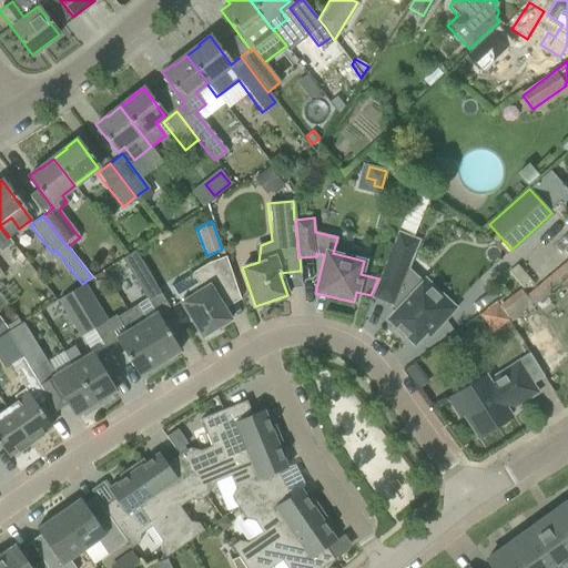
[(0,275),(2,274),(0,271),(0,250),(10,242),(7,237),(8,237),(0,227),(0,275)]
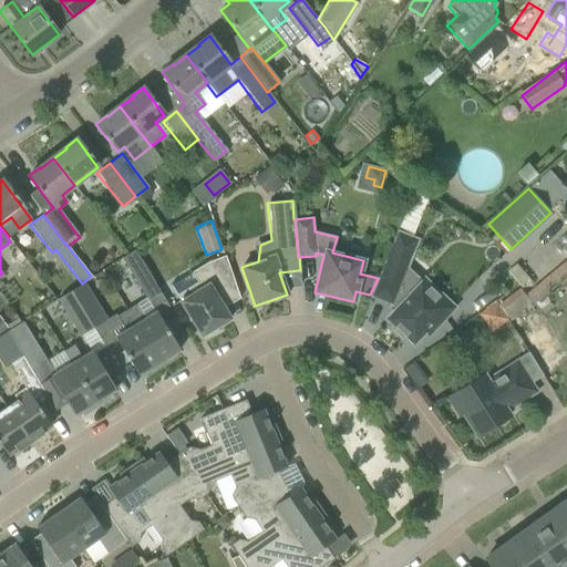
[(378,278),(370,295),(391,303),(392,300),(399,307),(388,319),(412,342),(424,330),(429,333),(453,308),(424,280),(421,284),(405,268),(416,240),(395,232),(378,278)]
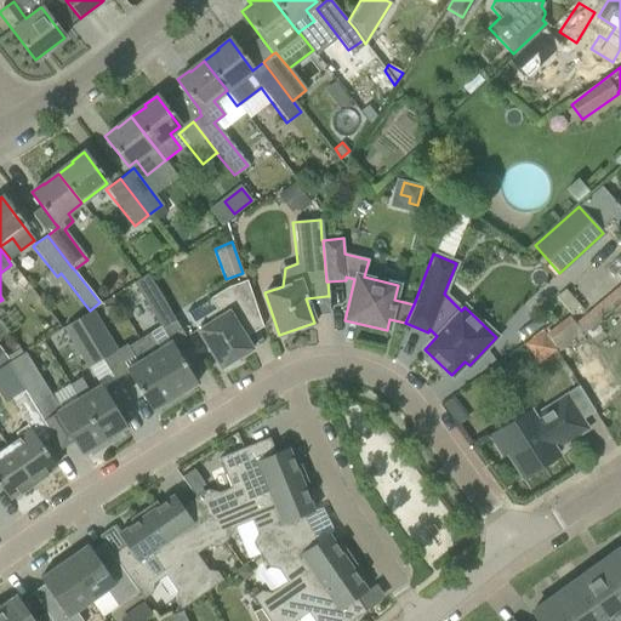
[(147,274),(132,283),(161,330),(176,322),(147,274)]
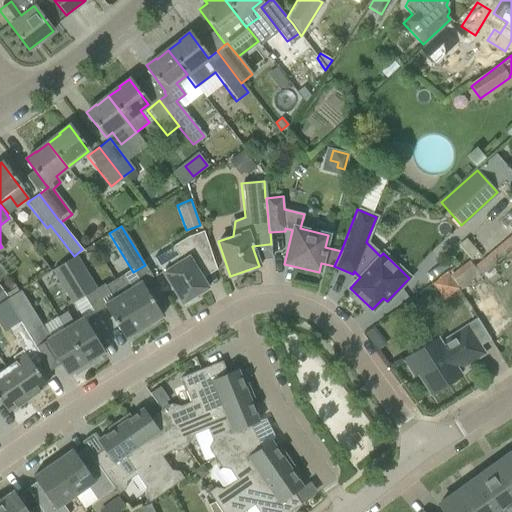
[(173,247),(154,258),(162,272),(181,304),(182,303),(184,306),(197,299),(195,295),(208,288),(196,269),(214,263),(203,231),(187,236),(172,246),(173,247)]
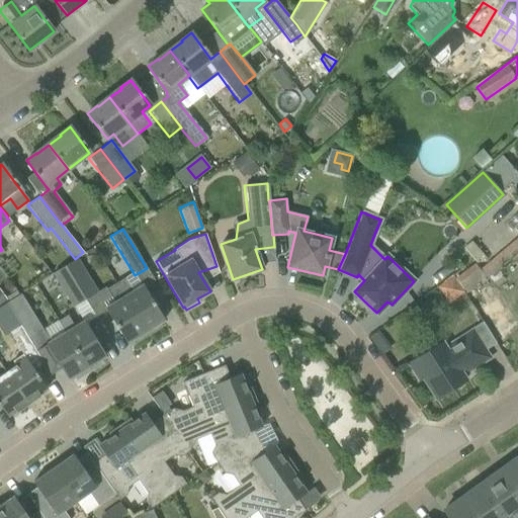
[(76,259),(65,266),(85,298),(96,292),(76,259)]
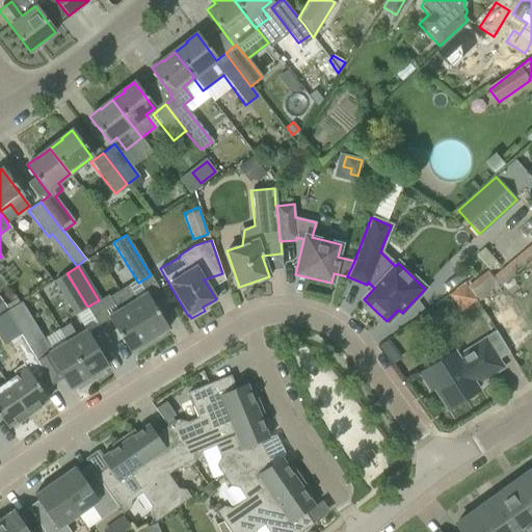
[(87,307),(67,273),(54,280),(75,315),(87,307)]
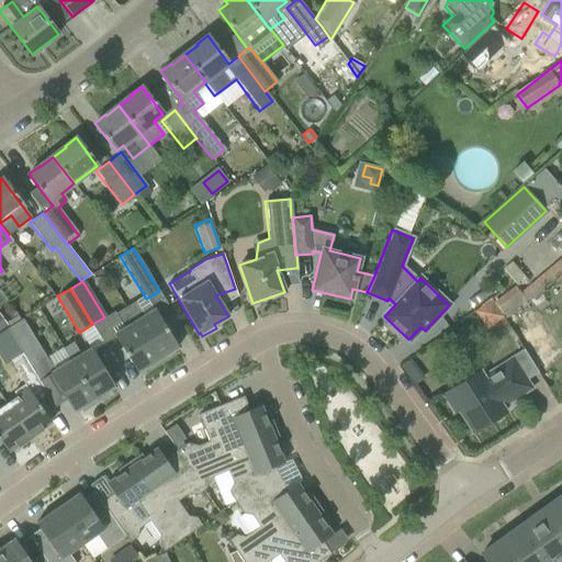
[(135,301),(125,307),(159,363),(172,355),(170,351),(178,347),(156,311),(155,310),(154,310),(144,315),(135,301)]
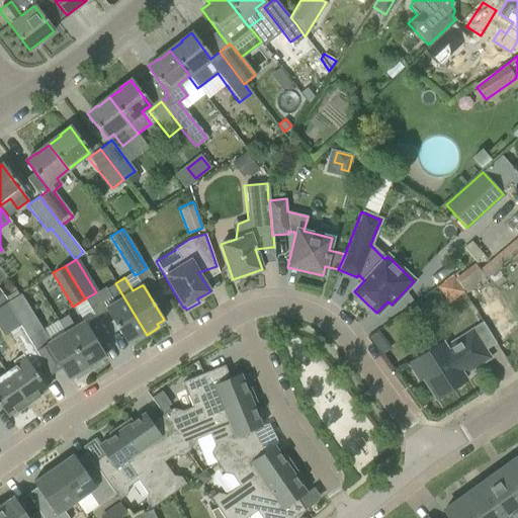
[(147,335),(115,283),(106,288),(114,303),(104,309),(115,326),(125,343),(133,338),(135,342),(147,335)]
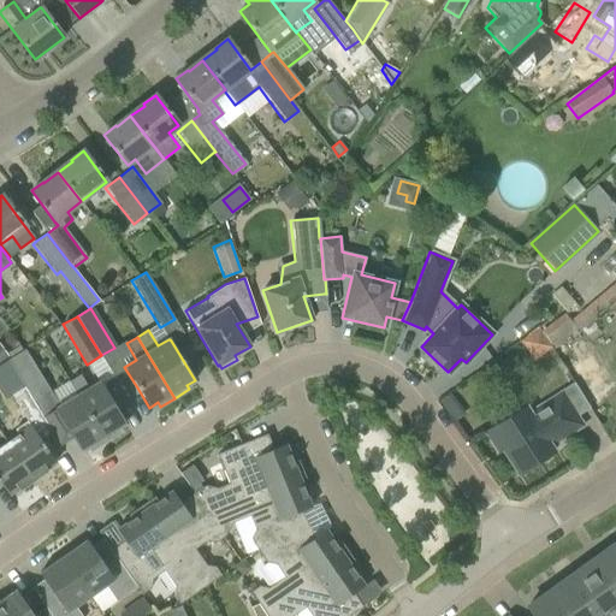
[(59,407),(24,349),(7,360),(24,388),(37,408),(60,445),(72,438),(80,450),(88,445),(90,449),(105,440),(77,396),(59,407)]
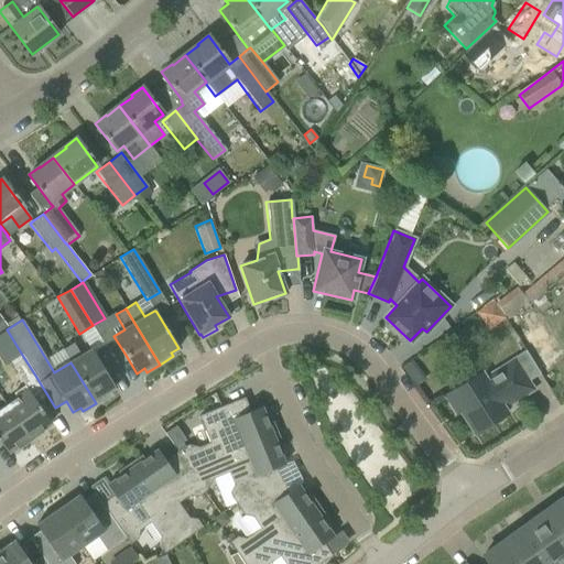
[(535,359),(552,349),(533,320),(517,331),(535,359)]
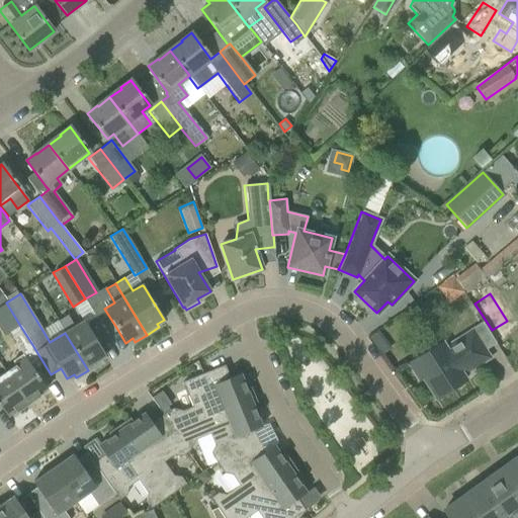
[(57,321),(65,333),(88,370),(100,363),(98,359),(105,355),(84,321),(74,327),(67,315),(57,321)]
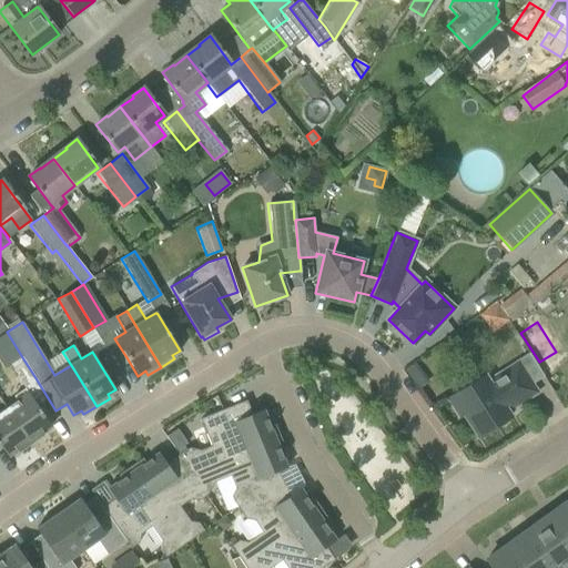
[(567,362),(563,355),(541,368),(547,377),(567,363),(567,362)]
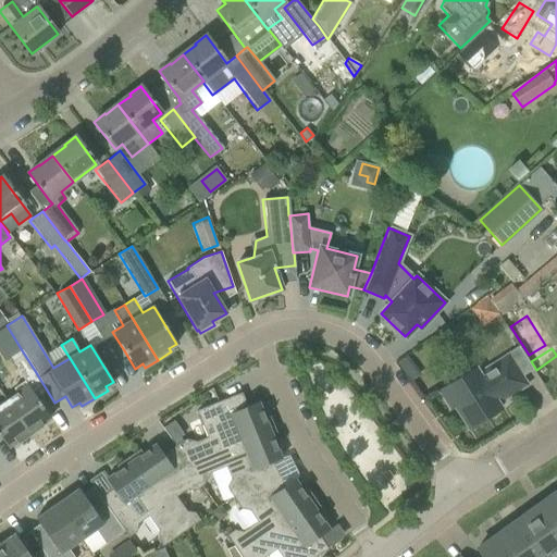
[(22,376),(34,369),(22,350),(10,357),(22,376)]
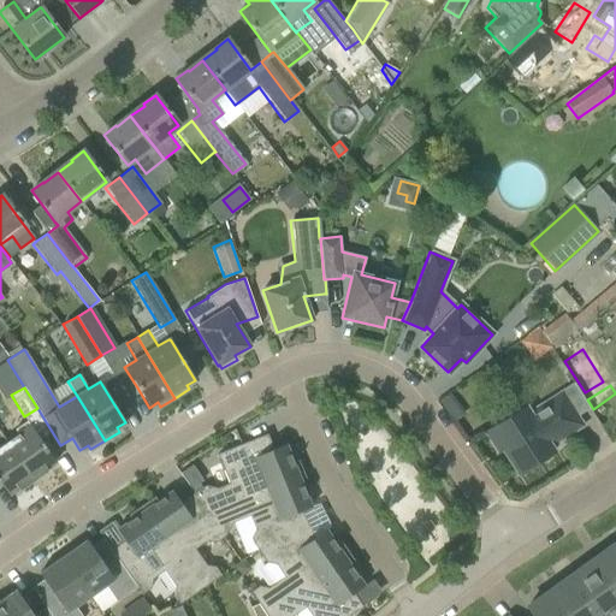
[(504,420),(484,432),(497,451),(502,449),(517,474),(554,451),(549,444),(555,440),(556,442),(582,426),(576,416),(561,391),(528,413),(525,407),(504,420)]
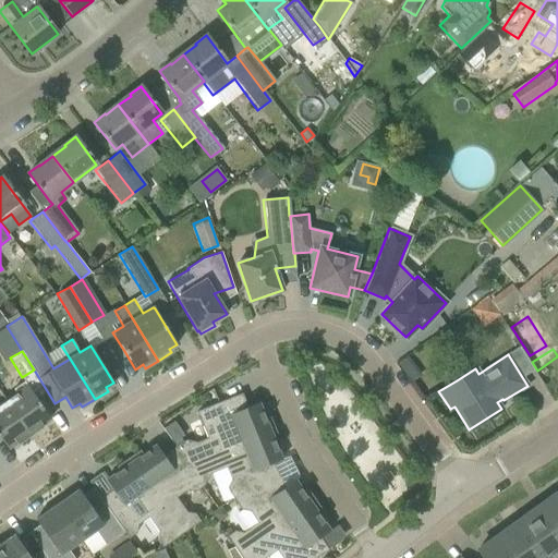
[(15,393),(5,401),(29,435),(43,426),(41,425),(50,419),(37,401),(24,381),(12,389),(15,393)]
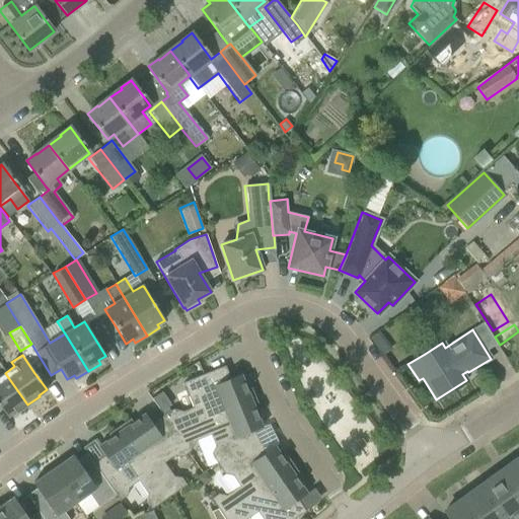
[(173,433),(255,398),(254,397),(250,386),(246,388),(240,374),(229,378),(224,366),(182,383),(186,391),(193,394),(198,405),(182,412),(173,409),(169,411),(162,416),(173,433)]
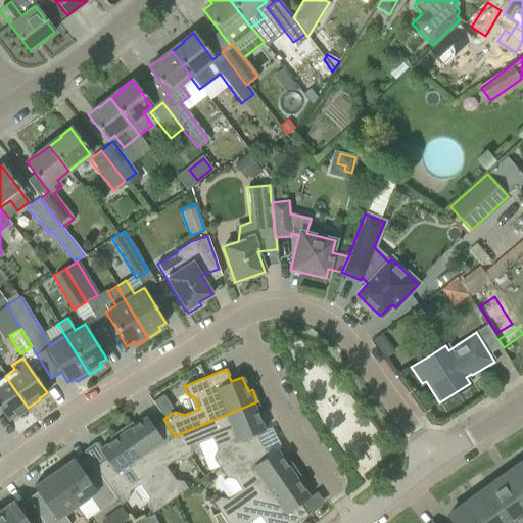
[(28,408),(5,376),(0,379),(0,410),(7,421),(15,415),(16,416),(28,408)]
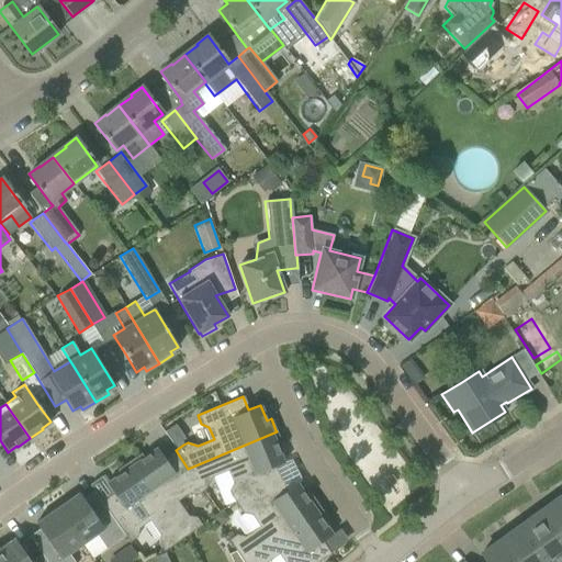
[(278,464),(283,462),(280,453),(278,447),(281,445),(277,434),(277,431),(188,469),(203,490),(204,490),(211,478),(227,471),(232,483),(228,491),(229,494),(234,502),(235,503),(280,479),(273,467),(278,464)]
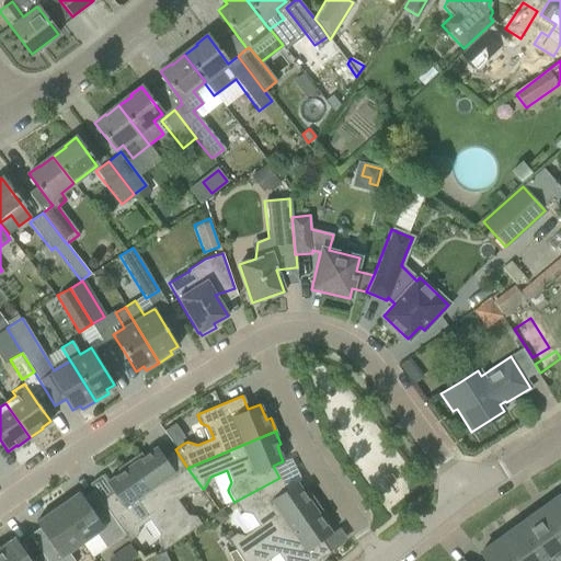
[(203,489),(187,468),(175,449),(163,457),(160,451),(156,447),(148,451),(142,456),(140,453),(129,460),(129,459),(128,460),(182,537),(201,524),(196,516),(187,515),(176,500),(187,492),(196,494),(203,489)]
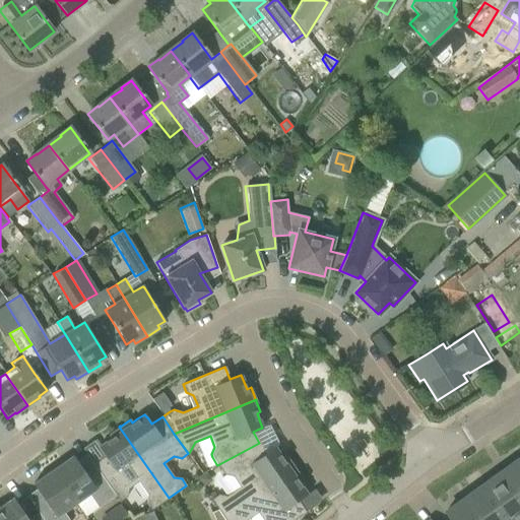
[(169,498),(119,427),(118,428),(108,435),(111,438),(105,442),(98,447),(101,451),(105,457),(93,464),(95,467),(115,496),(117,498),(120,502),(127,497),(128,489),(138,481),(147,495),(146,503),(150,510),(169,498)]
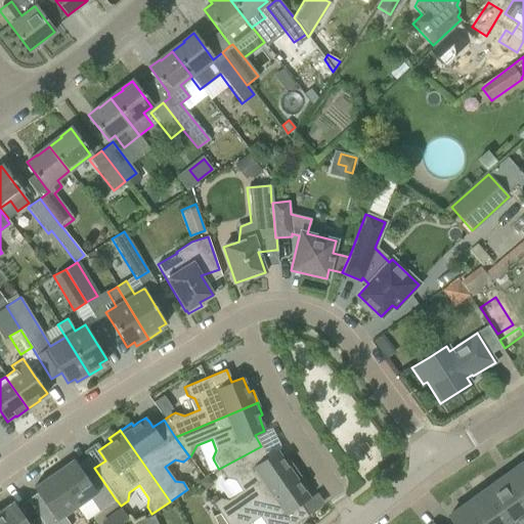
[(286,463),(276,450),(266,457),(261,446),(219,469),(226,479),(234,480),(242,490),(227,499),(219,498),(212,504),(219,514),(224,521),(297,472),(296,471),(289,461),(286,463)]
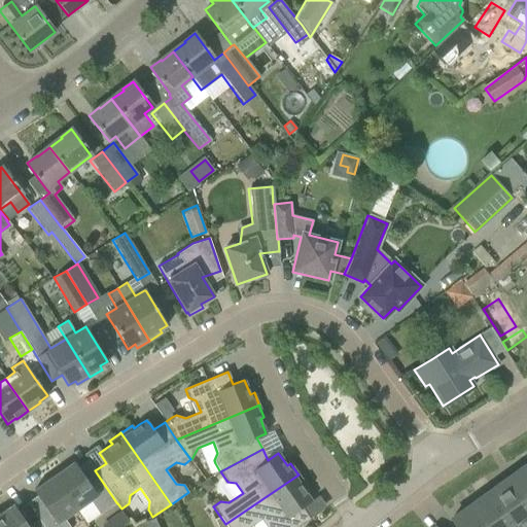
[(73,462),(54,476),(77,510),(90,500),(99,515),(116,502),(97,473),(86,481),(73,462)]
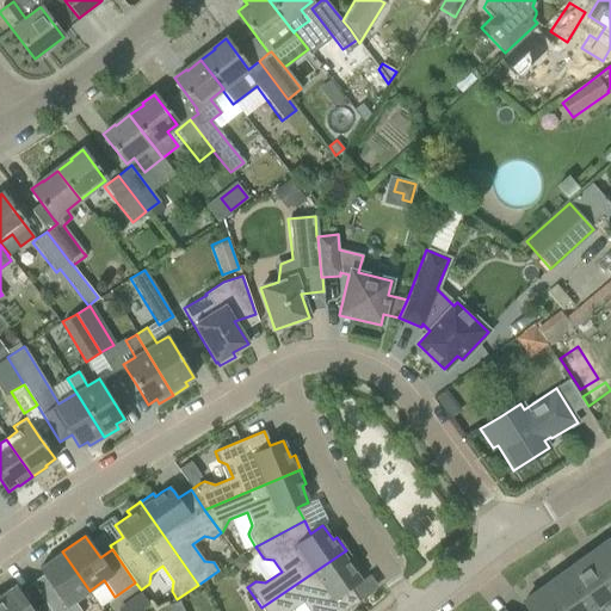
[(610,538),(591,553),(610,580),(610,538)]
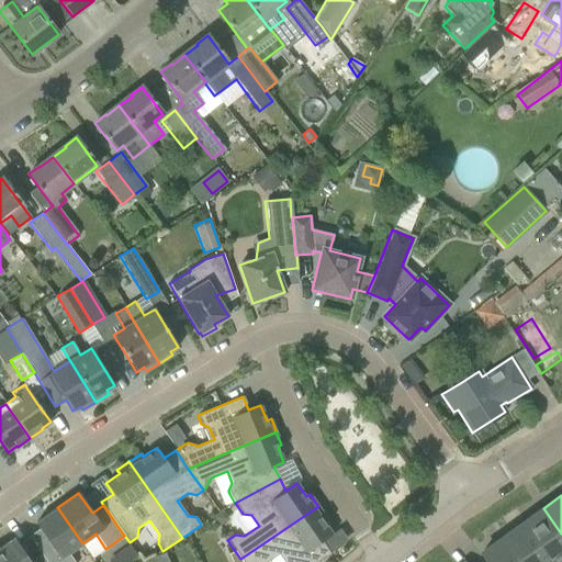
[(321,541),(327,537),(332,534),(326,526),(323,520),(326,518),(318,507),(319,507),(318,506),(240,559),(243,561),(266,561),(278,554),(283,561),(316,561),(329,553),(321,541)]
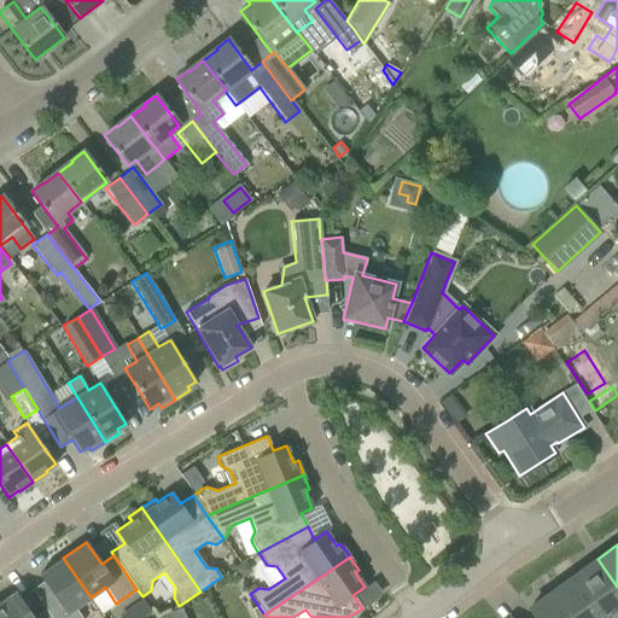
[(45,610),(51,617),(82,617),(75,608),(91,598),(63,558),(39,575),(57,601),(45,610)]
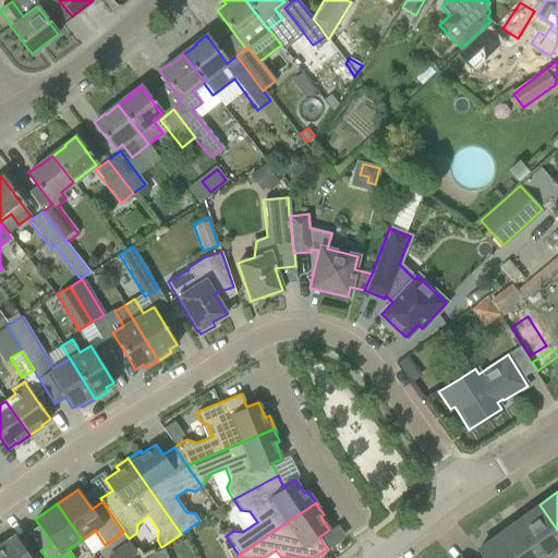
[(557,530),(540,505),(519,520),(543,554),(557,542),(557,530)]
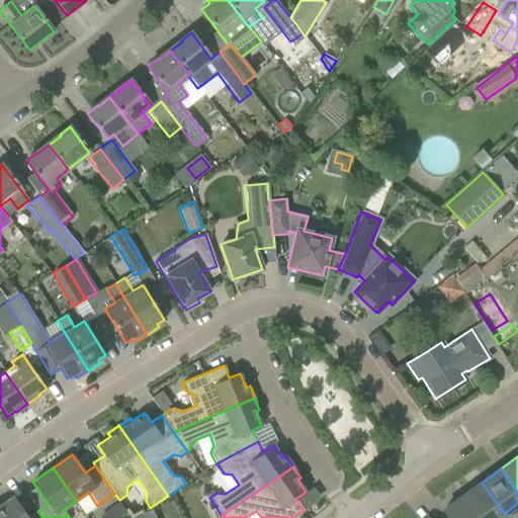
[(498,517),(504,514),(482,483),(462,497),(478,517),(498,517)]
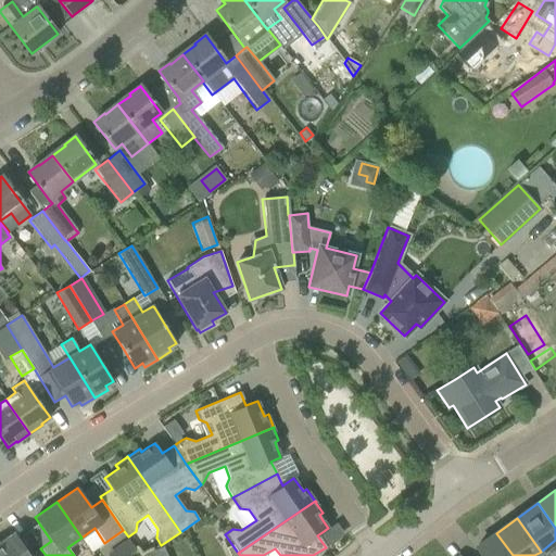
[(0,555),(29,555),(14,532),(0,542),(0,555)]
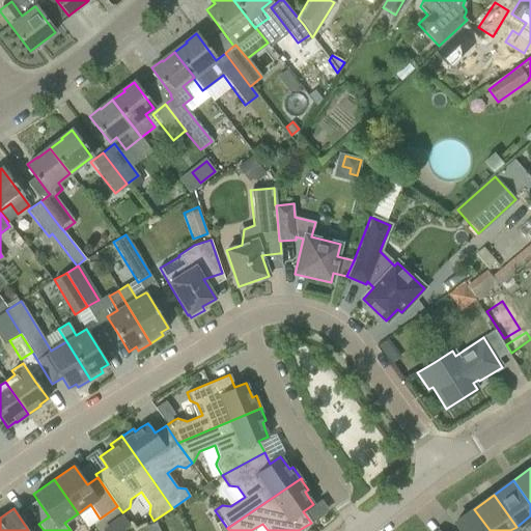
[(490,530),(474,509),(453,524),(458,530),(490,530)]
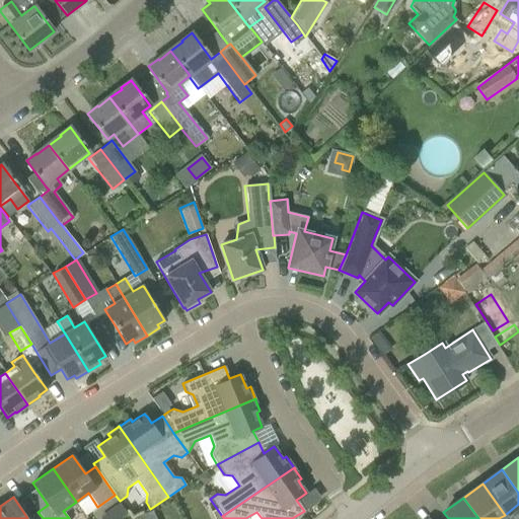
[(120,503),(109,510),(117,518),(120,518),(128,514),(120,503)]
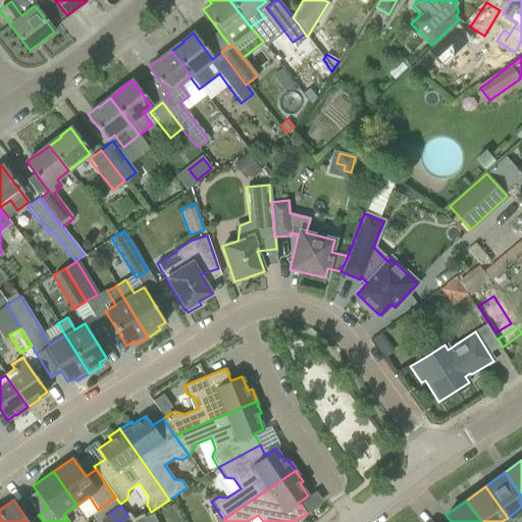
[(225,521),(223,519),(218,512),(212,515),(215,521),(225,521)]
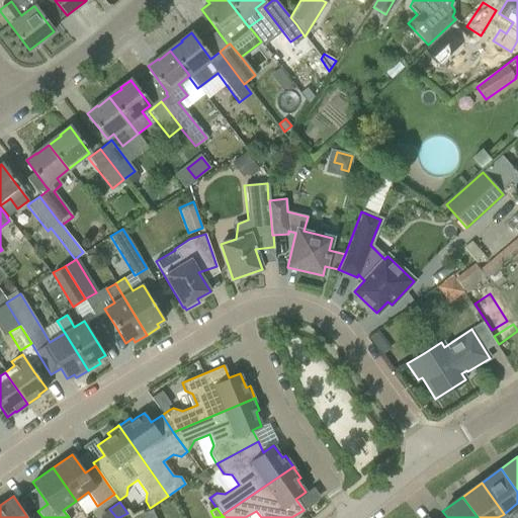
[(140,514),(142,517),(155,517),(152,509),(140,514)]
